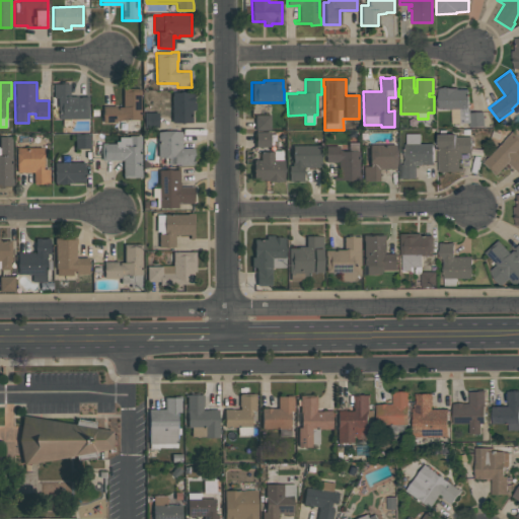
[(58,119),(58,98),(54,98),(54,84),(70,84),(70,96),(88,96),(88,119),(58,119)]
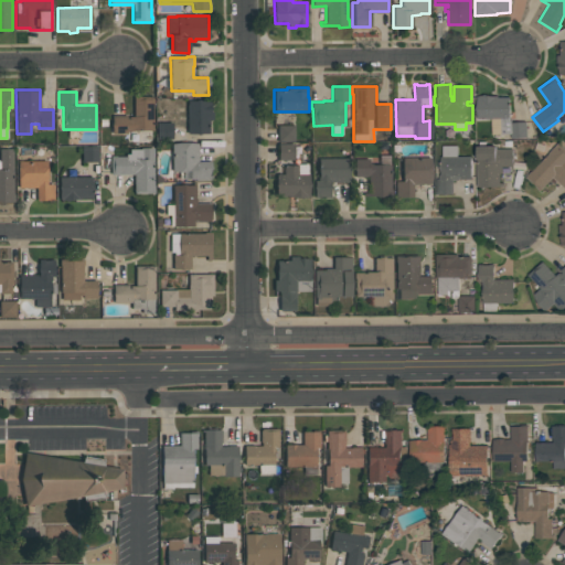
[(509,97),(510,123),(526,123),(526,138),(511,139),(511,135),(491,135),(491,119),(477,119),(477,96),(492,95),(492,96),(498,96),(498,98),(509,97)]
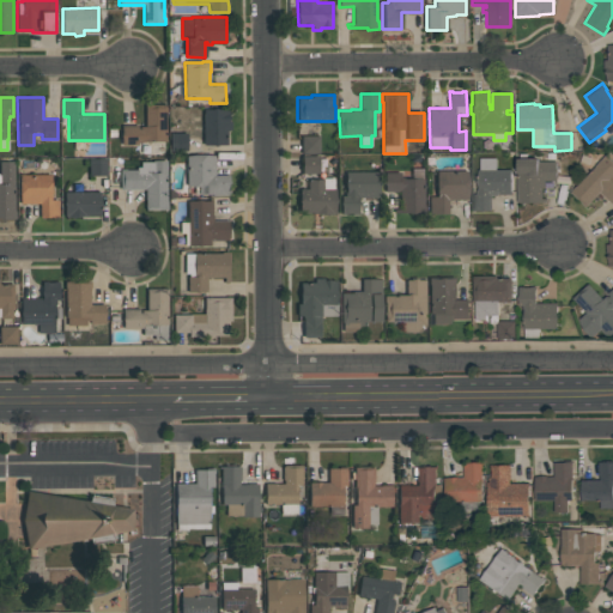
[(165,105),(165,141),(138,141),(138,145),(121,145),(121,126),(145,126),(145,105),(165,105)]
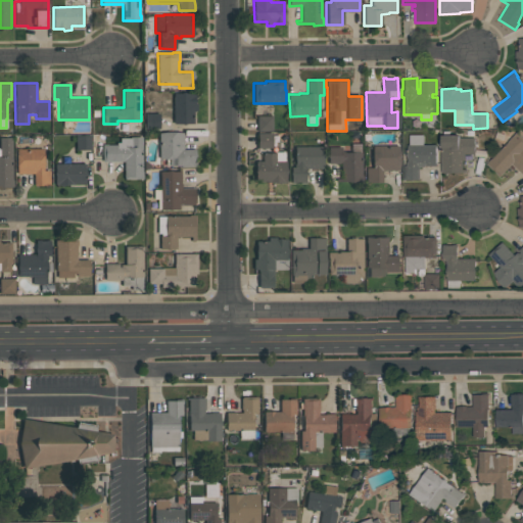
[(174,123),(174,93),(195,93),(195,102),(197,102),(197,110),(193,110),(193,123),(174,123)]
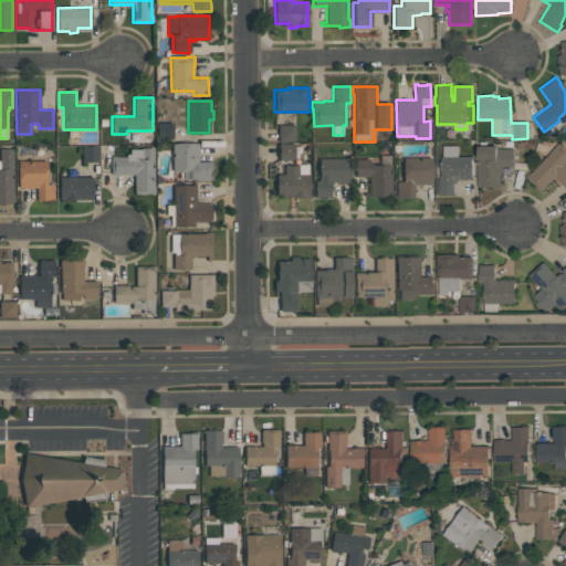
[(173,123),(173,139),(157,139),(156,123),(173,123)]
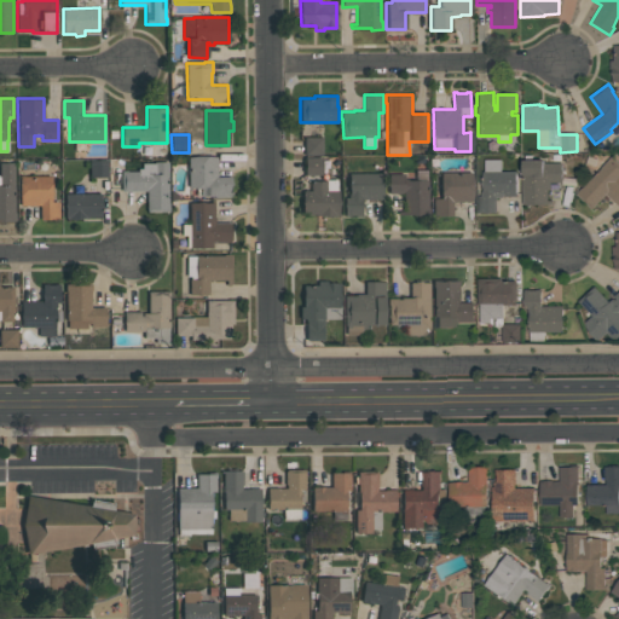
[(322,137),(322,155),(305,155),(304,137),(322,137)]
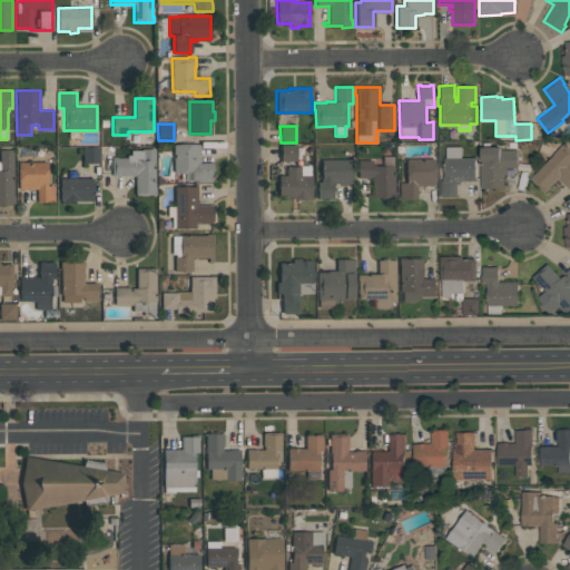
[(480,148),(483,148),(483,143),(490,143),(490,147),(501,147),(501,150),(517,150),(517,168),(507,169),(507,175),(503,175),(504,186),(508,185),(508,188),(481,188),(480,148)]
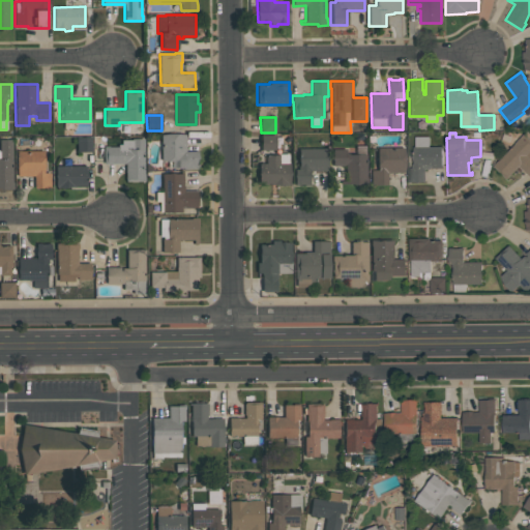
[(185,135),(185,151),(198,151),(198,169),(183,169),(183,168),(172,168),(172,160),(162,160),(162,135),(185,135)]
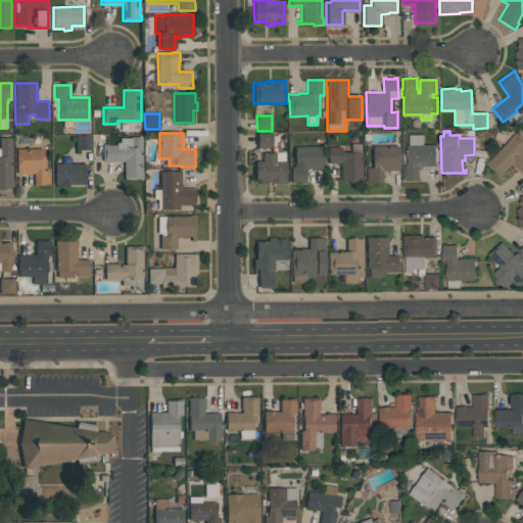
[(272,133),(272,134),(278,134),(278,146),(272,146),(272,147),(257,147),(257,133),(272,133)]
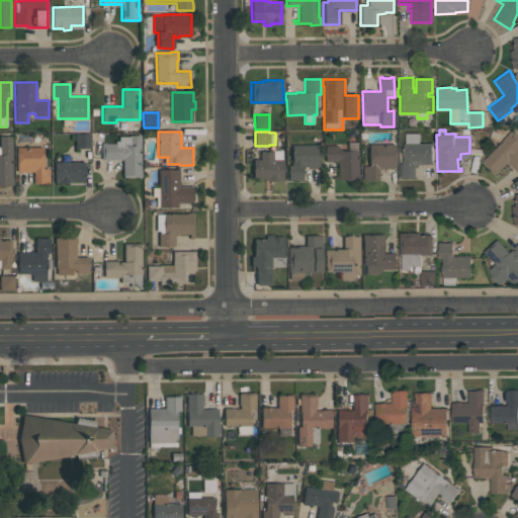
[(517,173),(514,169),(512,170),(506,164),(495,176),(482,163),(487,157),(487,158),(503,142),(502,141),(512,132),(517,138),(517,173)]
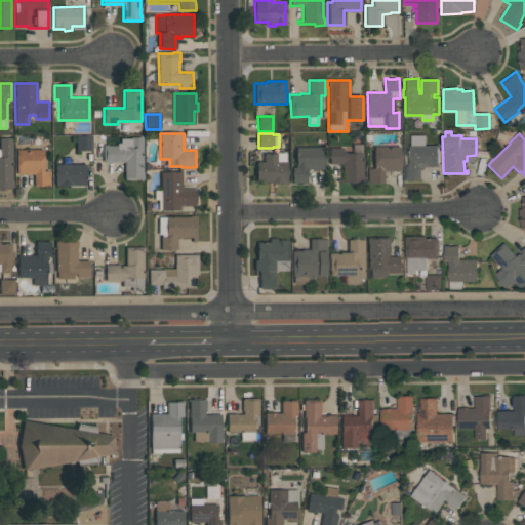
[(91,135),(91,150),(76,151),(76,135),(91,135)]
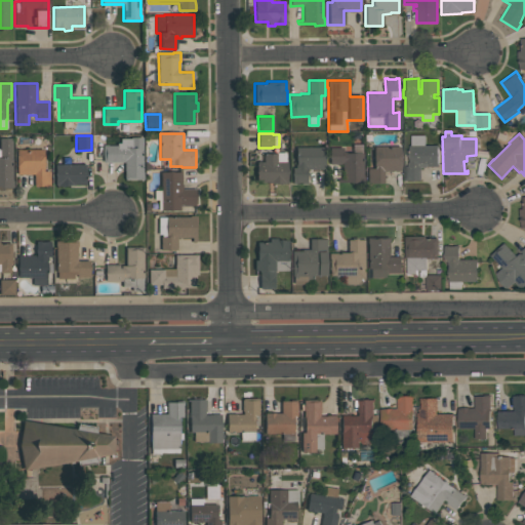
[(438,166),(427,166),(427,168),(421,168),(421,180),(404,180),(404,167),(408,167),(408,163),(409,163),(409,146),(411,146),(411,135),(425,135),(425,146),(438,146),(438,166)]
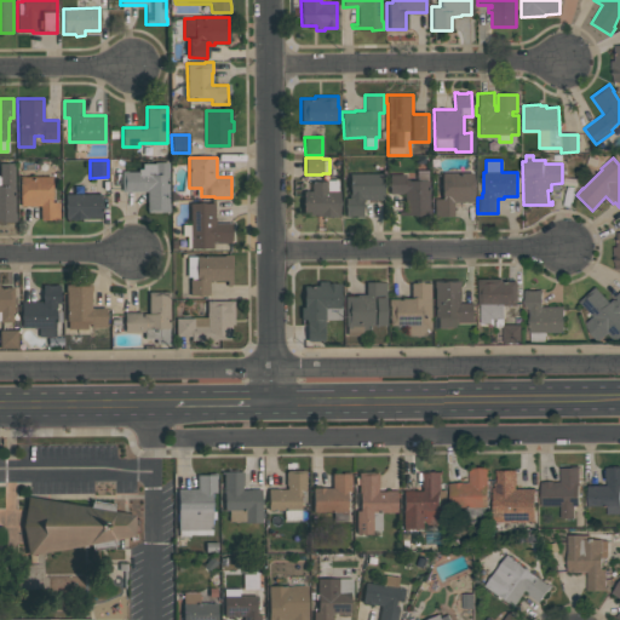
[(170,212),(147,212),(147,191),(122,191),(122,171),(127,171),(127,172),(138,172),(138,168),(143,168),(143,164),(154,164),(154,162),(168,161),(168,202),(170,202),(170,212)]
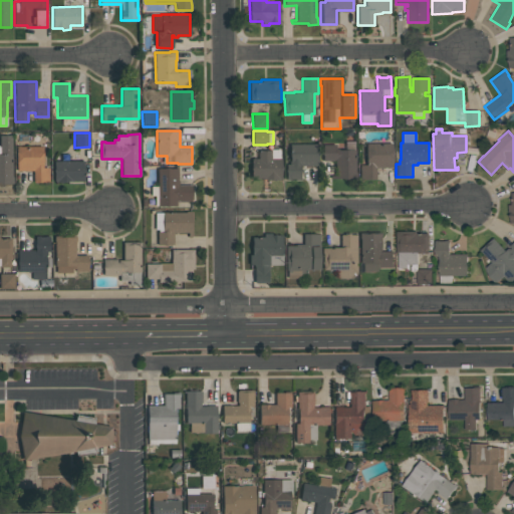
[(0,182),(12,182),(12,135),(0,135),(0,182)]
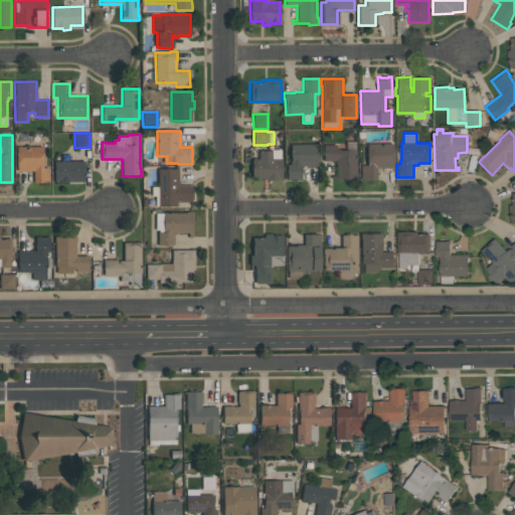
[(392,143),(392,167),(376,167),(376,179),(361,179),(360,165),(367,165),(367,144),(392,143)]
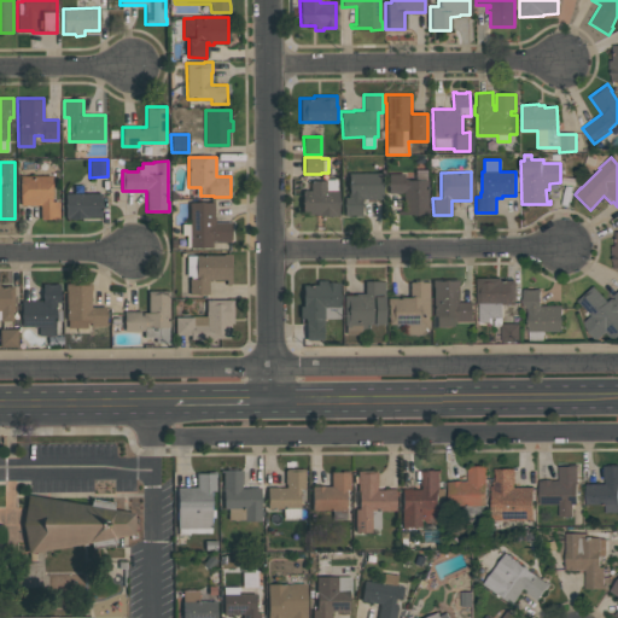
[(382,173),(382,199),(361,199),(361,215),(344,215),(344,197),(348,197),(348,193),(349,193),(349,173),(382,173)]
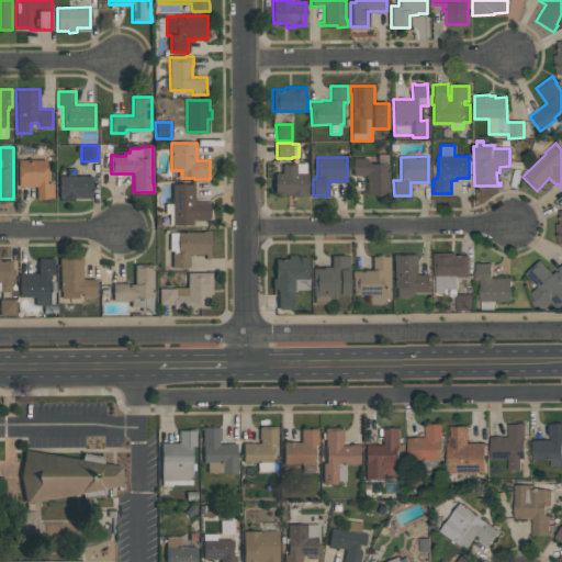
[(390,194),(361,194),(361,191),(366,191),(366,176),(353,176),(353,158),(368,158),(368,164),(389,164),(389,189),(390,189),(390,194)]
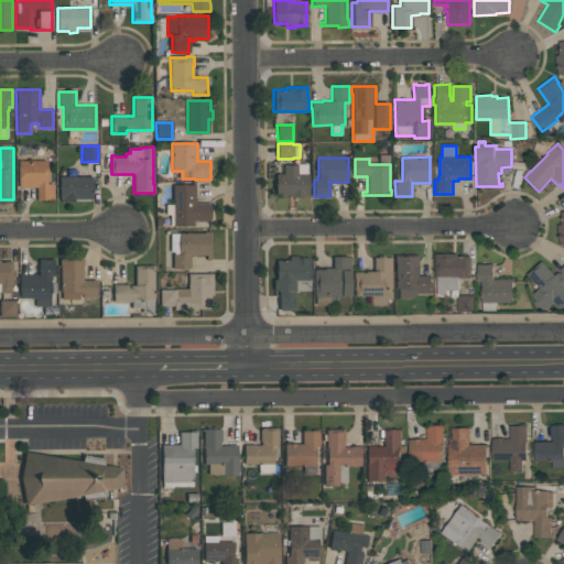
[(36,201),(36,187),(18,187),(18,160),(46,160),(46,184),(54,184),(54,201),(36,201)]
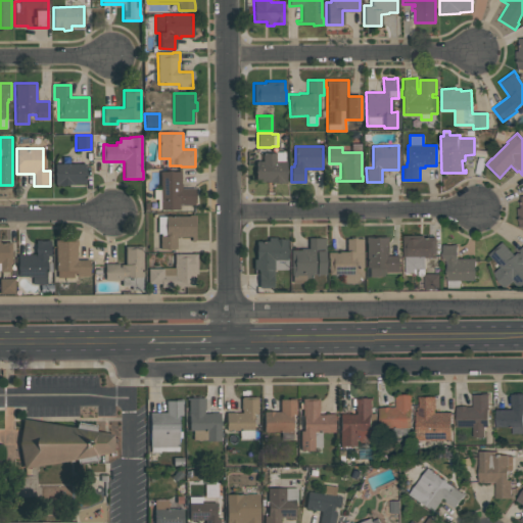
[(255,181),(255,161),(263,161),(263,152),(275,152),(275,151),(285,151),(285,160),(286,161),(286,183),(274,183),(274,182),(270,182),(270,181),(255,181)]
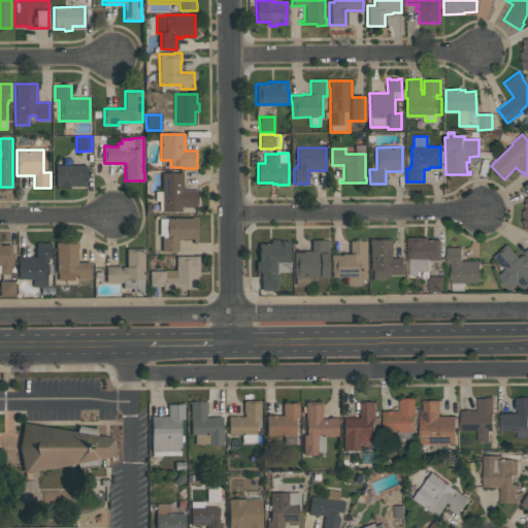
[(56,186),(56,177),(55,175),(56,172),(56,165),(87,165),(87,186),(75,186),(70,186),(70,187),(58,187),(58,186),(56,186)]
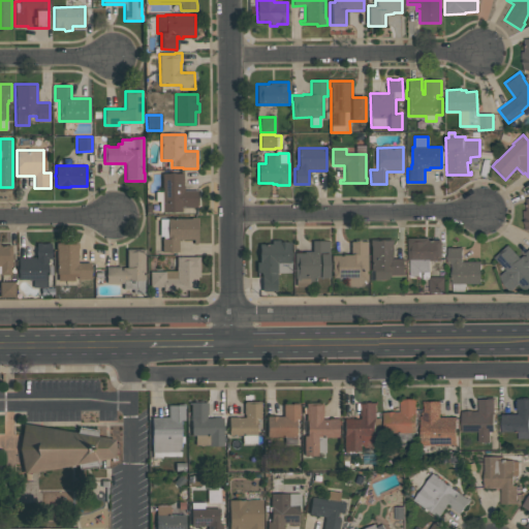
[(197,207),(181,207),(181,212),(162,212),(161,174),(182,173),(182,185),(184,185),(184,190),(197,190),(197,207)]
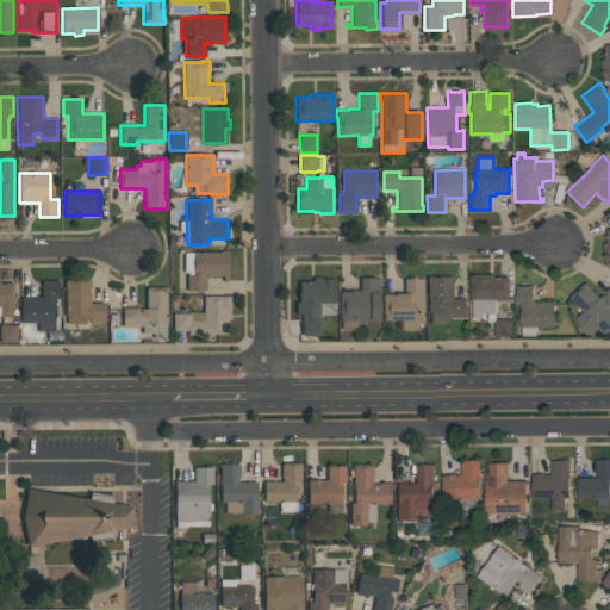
[(187,292),(187,274),(193,274),(193,251),(221,251),(221,250),(228,250),(228,282),(223,282),(223,277),(206,277),(206,292),(187,292)]
